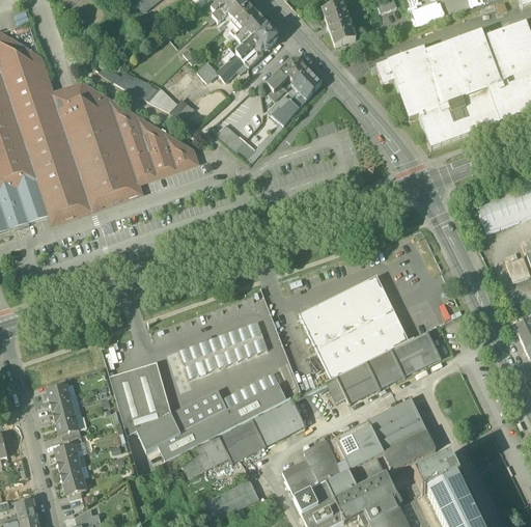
[(138,0),(134,3),(142,12),(158,0),(138,0)]
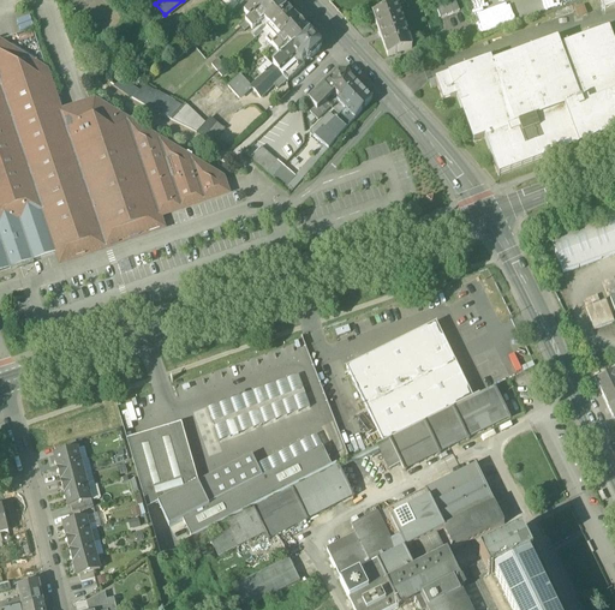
[(267,18),(269,21),(287,4),(284,0),(266,0),(250,15),(240,23),(245,28),(250,23),(252,25),(263,15),(267,18)]
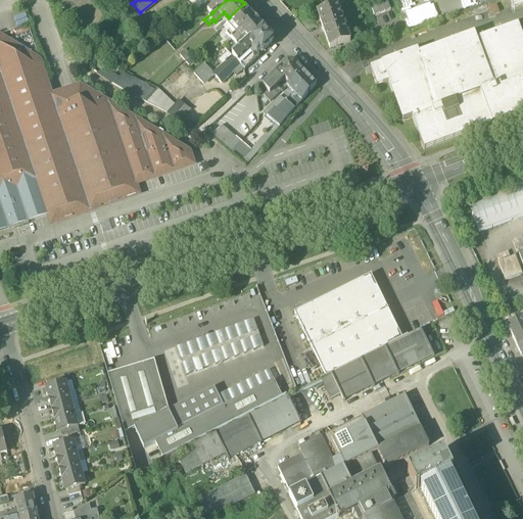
[(207,7),(212,12),(226,0),(215,0),(215,1),(207,7)]
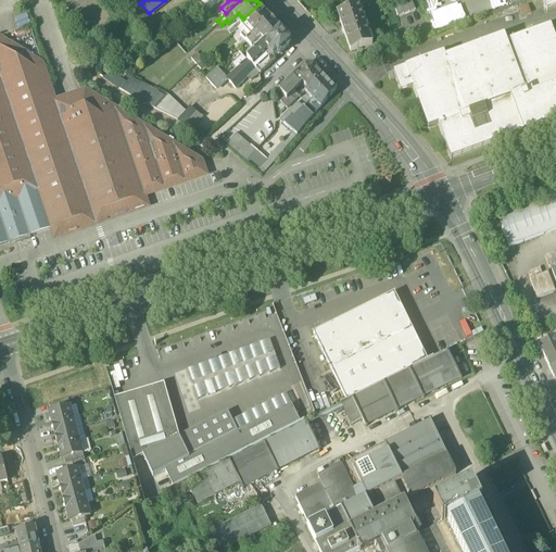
[(396,0),(393,1),(397,13),(416,7),(414,0),(396,0)]
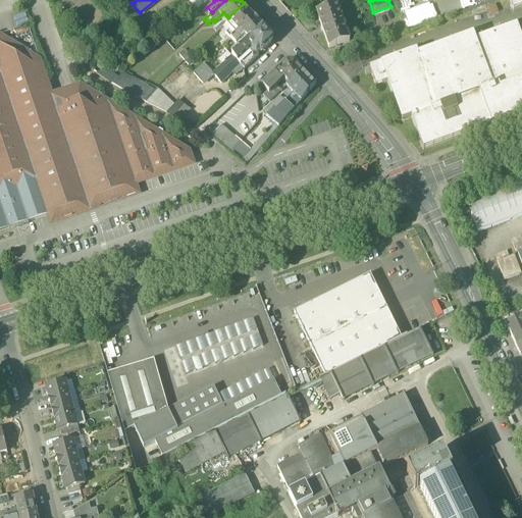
[(316,10),(329,45),(350,38),(336,2),(316,10)]
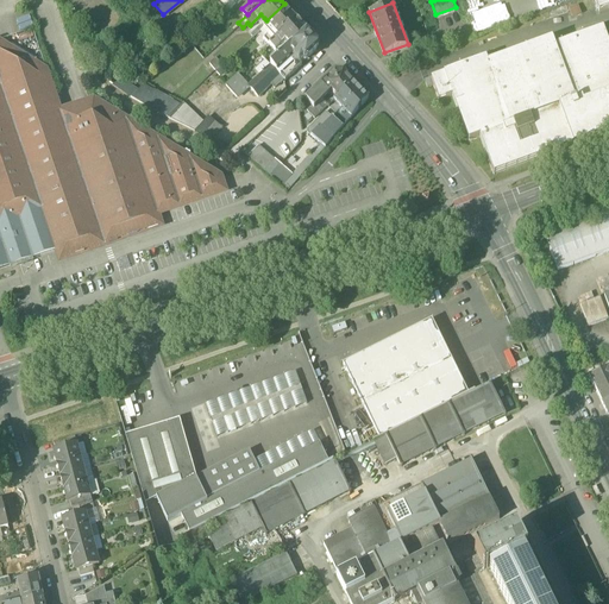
[(263,35),(270,42),(296,17),(284,4),(267,20),(271,26),(263,35)]
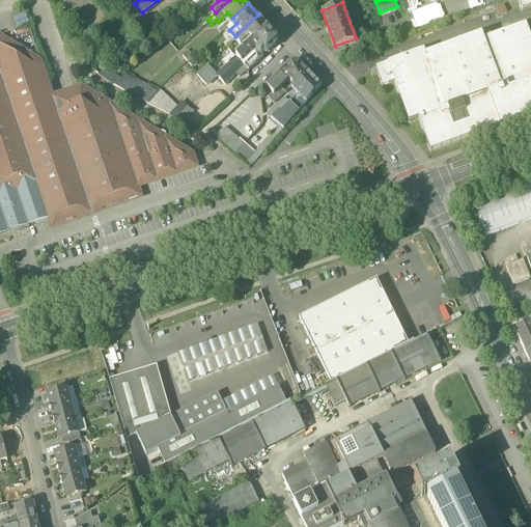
[(12,15),(16,23),(26,20),(23,10),(12,15)]
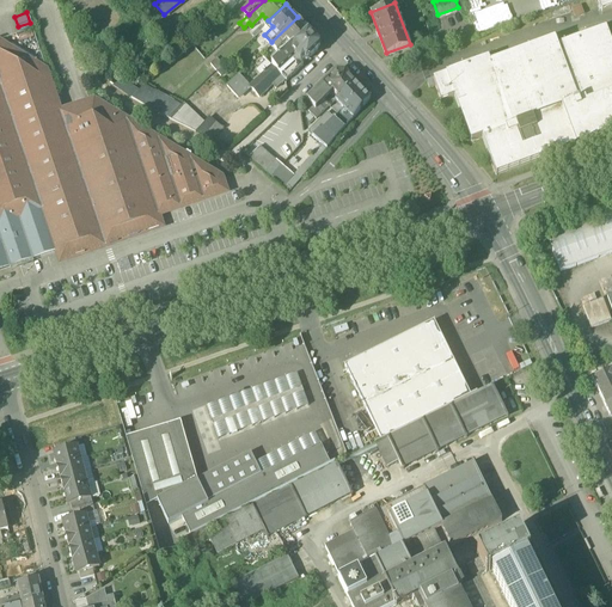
[(308,29),(298,17),(271,42),(276,48),(285,40),(283,38),(286,37),(292,43),(308,29)]
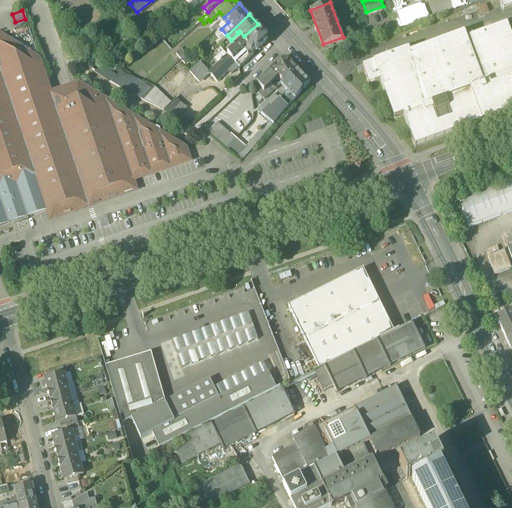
[(211,26),(212,28),(224,17),(222,15),(211,26)]
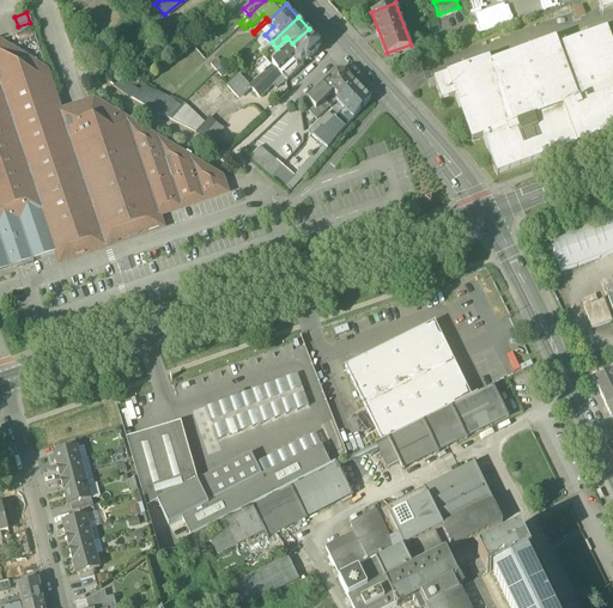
[(612,43),(606,25),(599,28),(612,67),(612,43)]
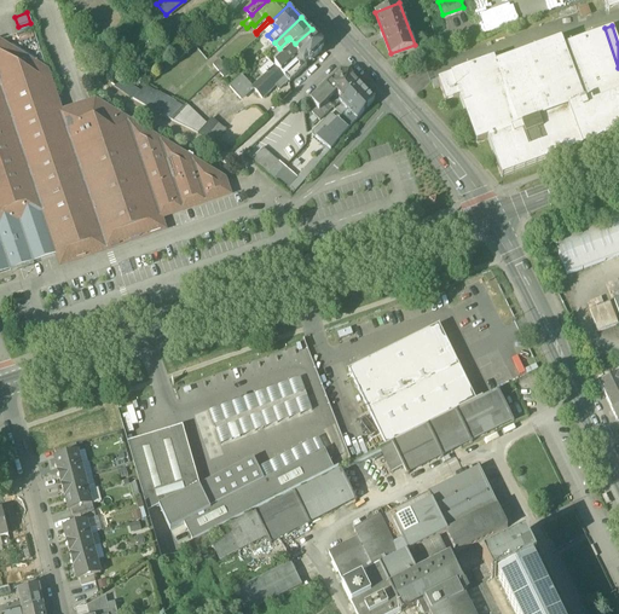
[(593,103),(618,92),(618,68),(605,28),(570,41),(591,99),(593,103)]
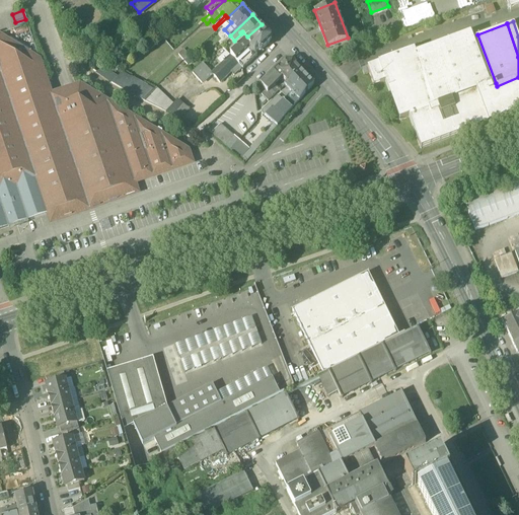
[(230,53),(236,59),(250,46),(254,51),(255,51),(258,48),(260,49),(270,40),(270,32),(262,24),(247,37),(230,53)]
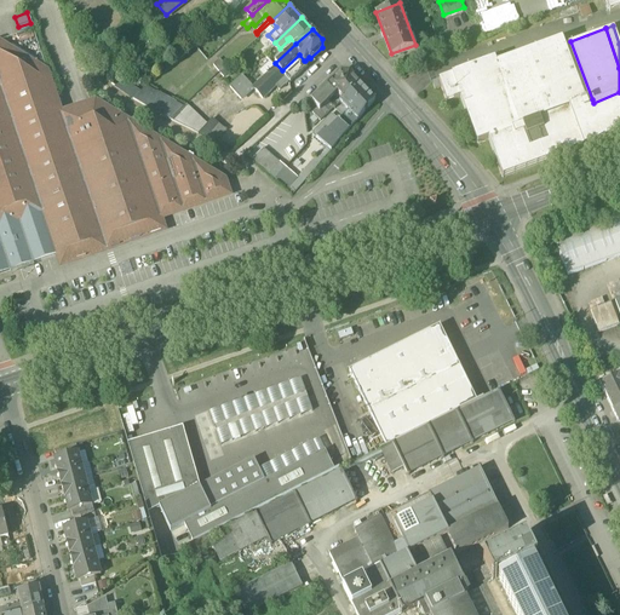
[(504,104),(509,102),(577,76),(564,44),(562,36),(497,61),(489,64),(504,104)]
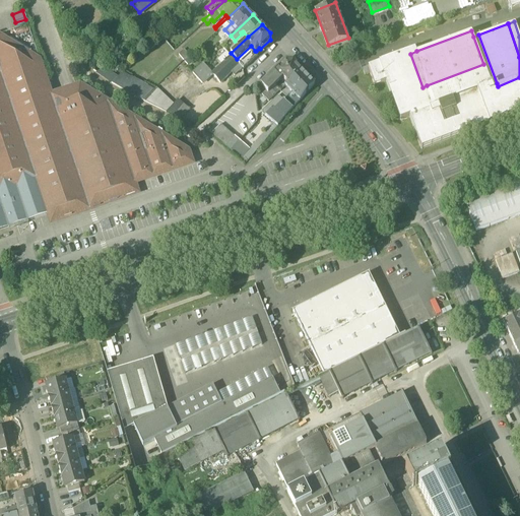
[(0,226),(48,209),(135,180),(193,160),(188,148),(79,81),(74,83),(78,95),(55,103),(51,91),(40,57),(0,33),(0,226)]
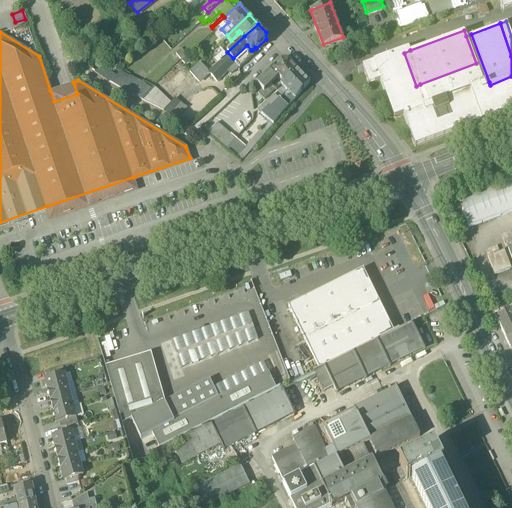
[(484,84),(489,82),(471,34),(466,36),(476,63),(483,83),(484,84)]
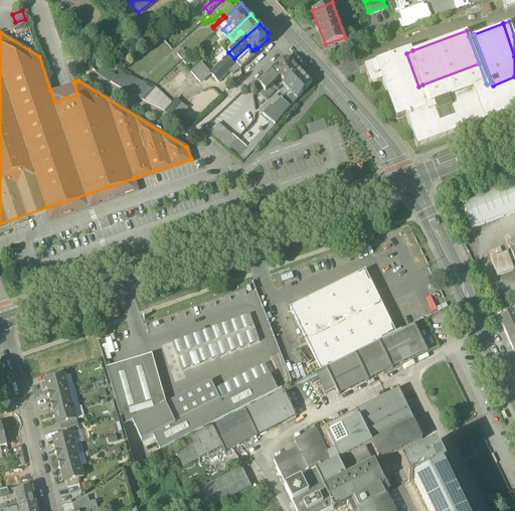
[(177,50),(182,56),(187,52),(182,45),(177,50)]
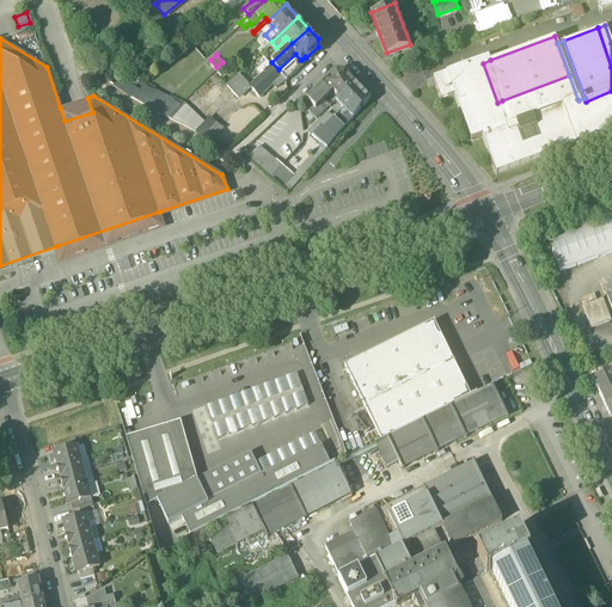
[(295,54),(279,69),(286,77),(286,78),(303,62),(301,60),(300,60),(295,54)]
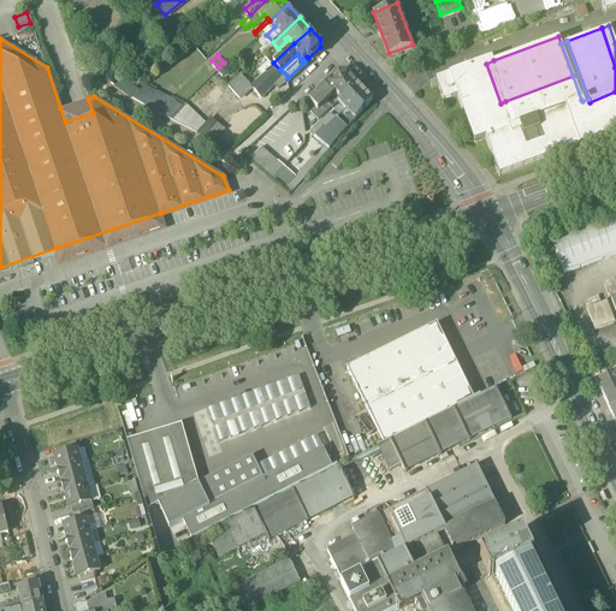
[(449,72),(436,77),(438,83),(444,99),(457,94),(474,140),(485,136),(499,173),(579,143),(566,106),(561,95),(510,114),(505,101),(501,104),(486,64),(493,60),(491,55),(484,58),(449,71),(449,72)]
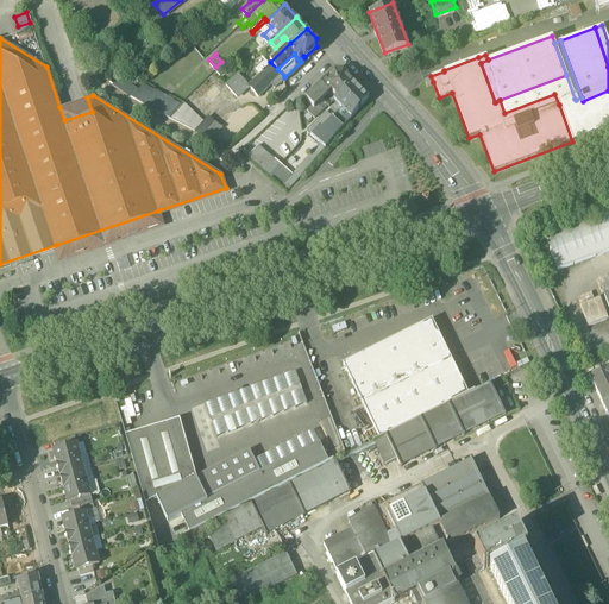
[(259,71),(270,62),(265,56),(255,65),(259,71)]
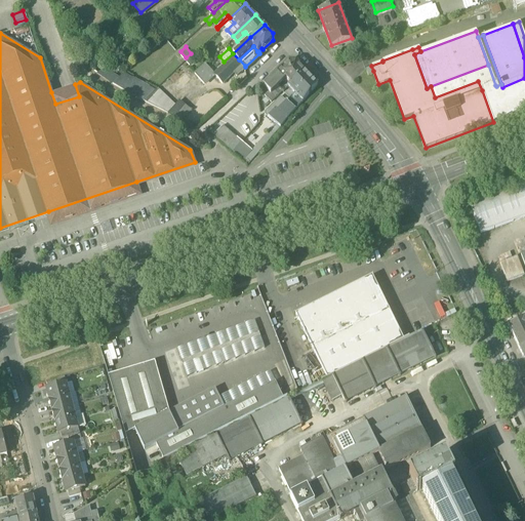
[(237,73),(245,66),(239,59),(233,53),(224,62),(214,71),(223,80),(234,70),(237,73)]
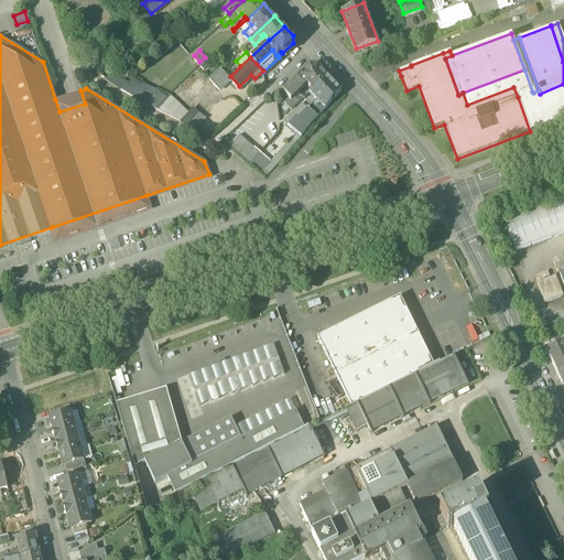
[(282,89),(291,97),(294,94),(299,89),(296,87),(302,82),(304,85),(306,83),(311,87),(327,73),(317,63),(310,62),(282,89)]
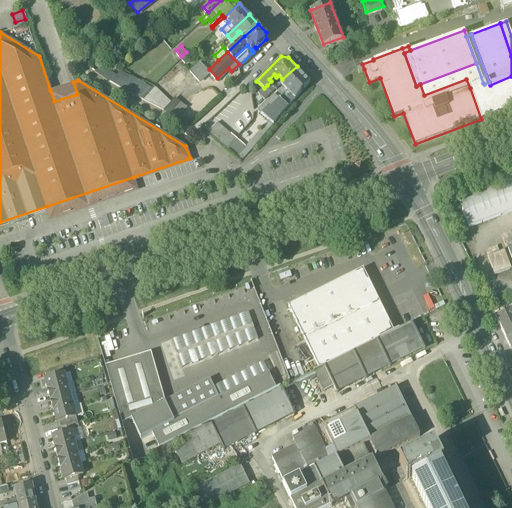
[(190,68),(199,79),(209,69),(200,59),(190,68)]
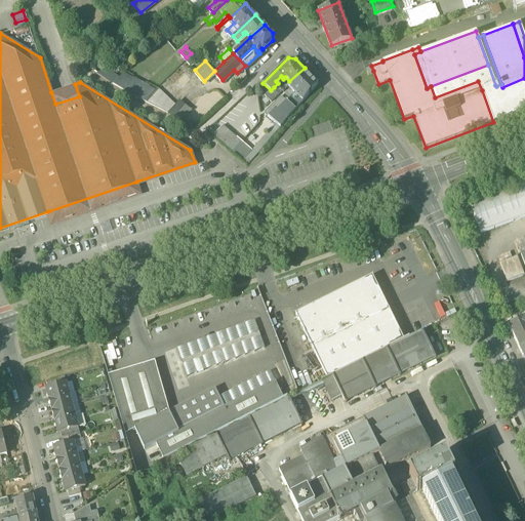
[(113,73),(109,78),(112,80),(119,74),(106,64),(103,66),(113,73)]
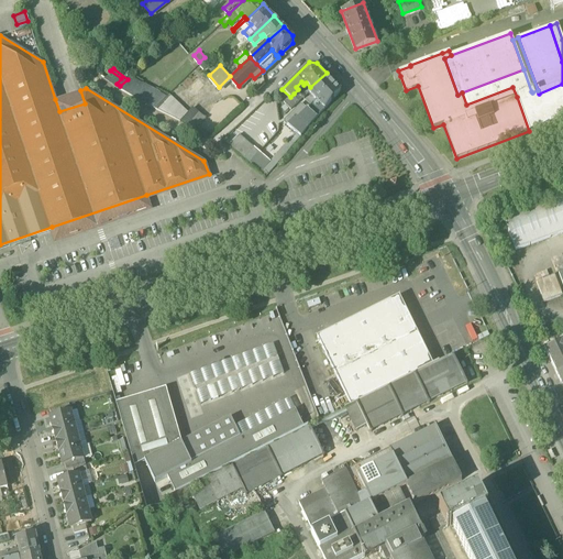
[(105,75),(117,84),(121,78),(110,70),(105,75)]
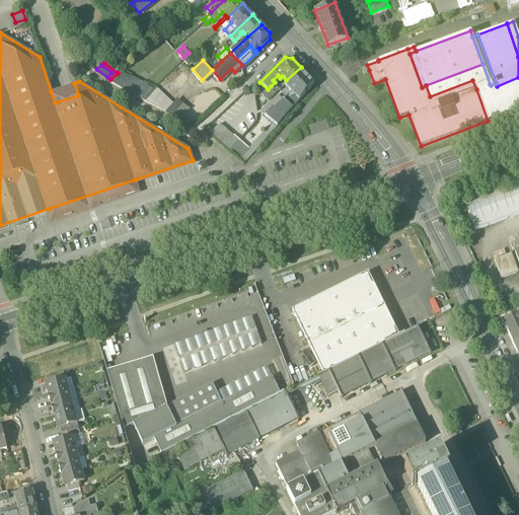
[(272,119),(277,123),(313,80),(301,67),(286,80),(285,82),(289,86),(280,95),(277,92),(262,107),(262,109),(272,119)]
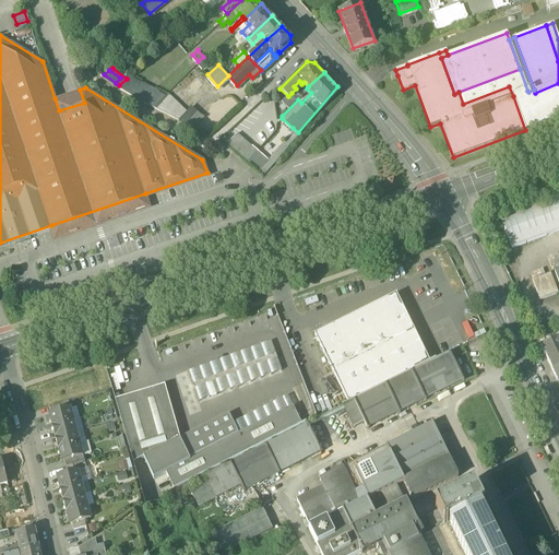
[(202,117),(204,115),(191,102),(190,104),(186,108),(168,90),(164,94),(151,86),(143,82),(130,75),(127,79),(119,85),(135,94),(141,97),(153,104),(177,116),(194,125),(202,117)]
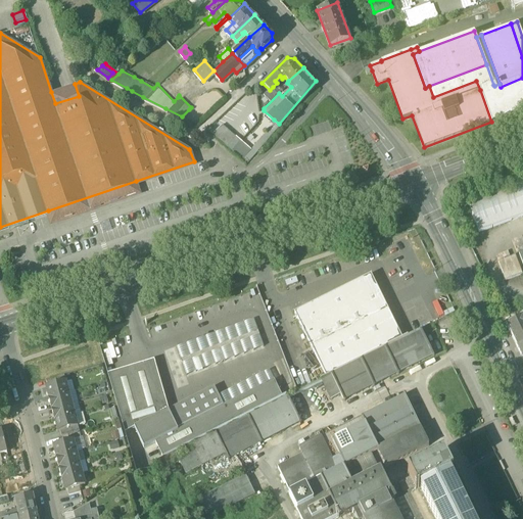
[(522,78),(501,87),(500,84),(494,86),(493,85),(489,86),(480,90),(491,122),(492,123),(522,110),(522,78)]
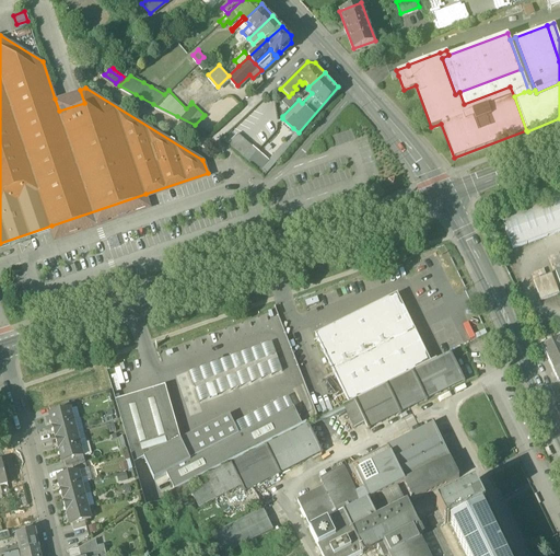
[(277,93),(289,105),(296,99),(292,93),(289,96),(280,89),(277,92),(277,93)]
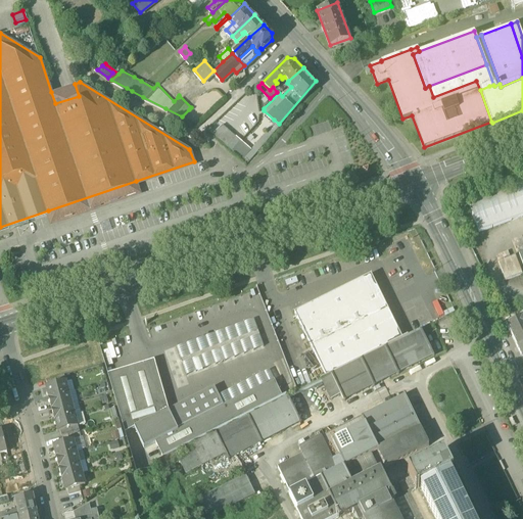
[(79,96),(75,84),(51,92),(55,103),(79,96)]
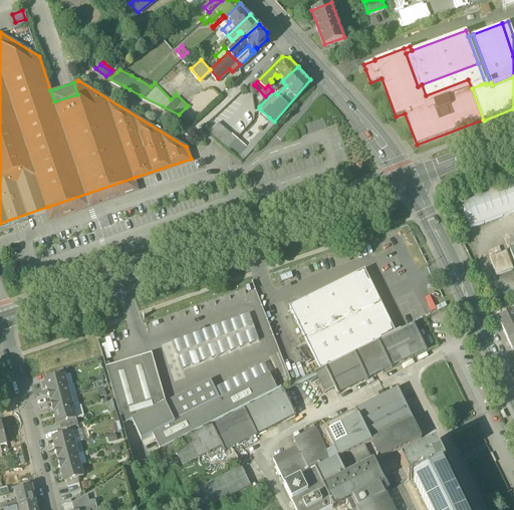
[(204,107),(195,97),(189,103),(198,112),(204,107)]
